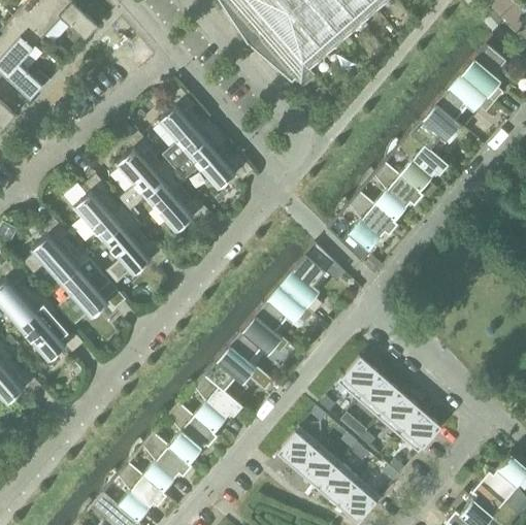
[(28,30),(54,0),(32,0),(15,20),(28,30)]
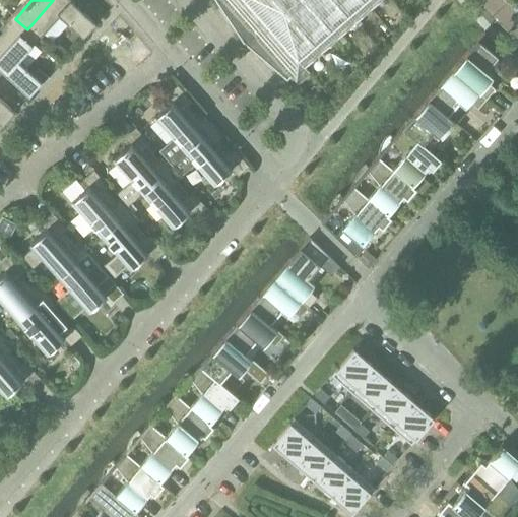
[(68,0),(53,0),(27,29),(42,43),(62,20),(84,41),(98,26),(68,0)]
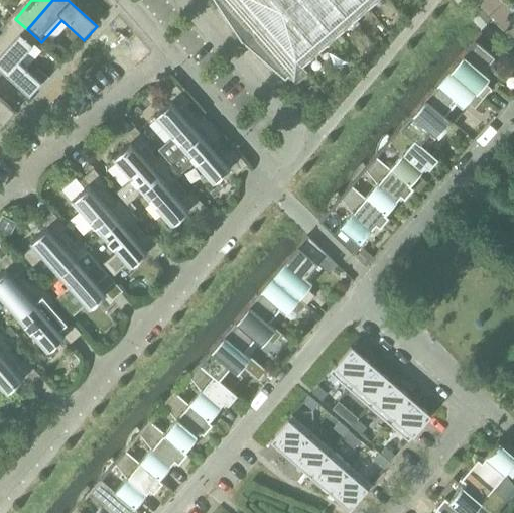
[(212,0),(239,40),(249,34),(253,39),(246,47),(285,83),(288,82),(294,89),(308,76),(301,70),(380,0),(212,0)]
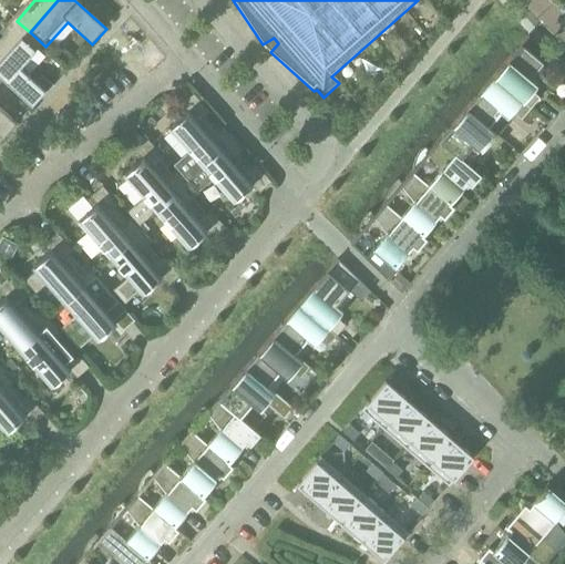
[(0,38),(0,64),(30,32),(17,21),(0,38)]
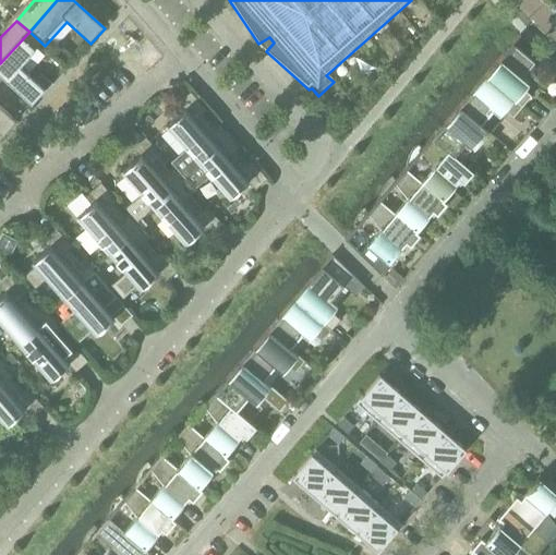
[(22,70),(45,46),(29,32),(0,63),(0,76),(33,107),(47,92),(36,83),(22,70)]
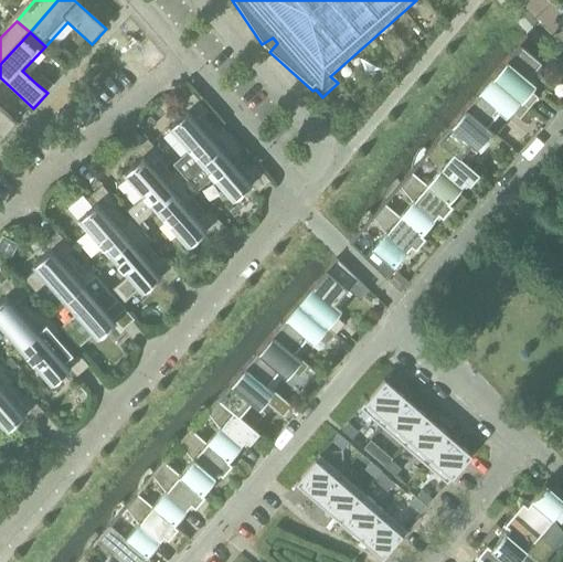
[(492,80),(530,112),(540,99),(531,93),(537,86),(530,80),(542,65),(521,46),(492,80)]
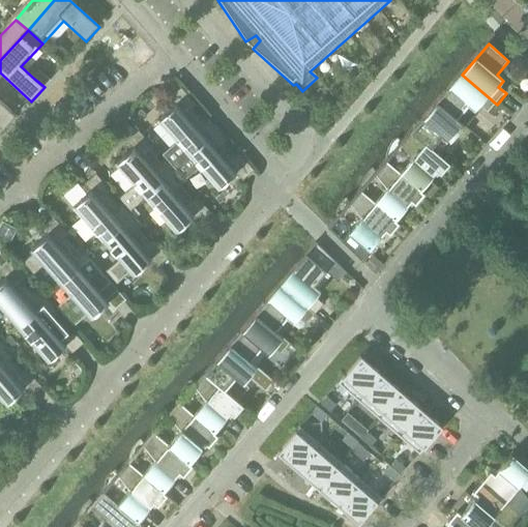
[(40,72),(34,79),(45,87),(45,88),(51,82),(40,72)]
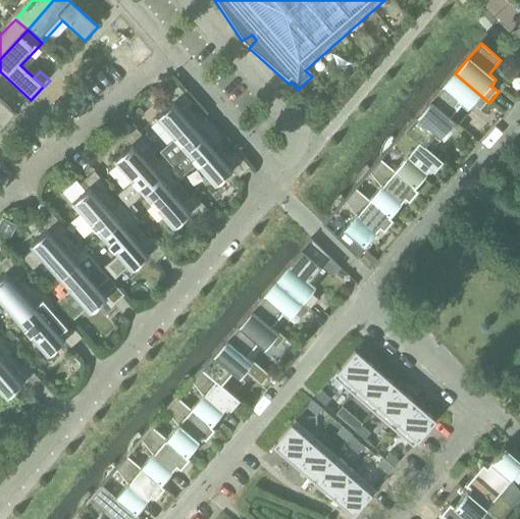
[(455,73),(430,102),(451,119),(451,118),(462,106),(468,111),(473,105),(481,112),(489,103),(455,73)]
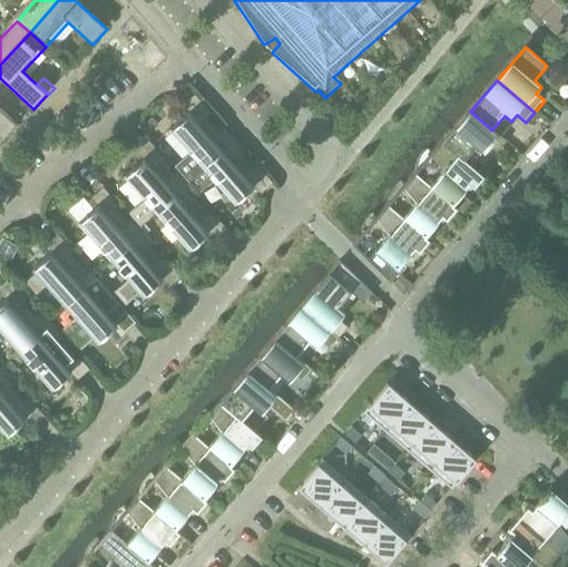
[(0,109),(0,135),(6,140),(18,126),(0,109)]
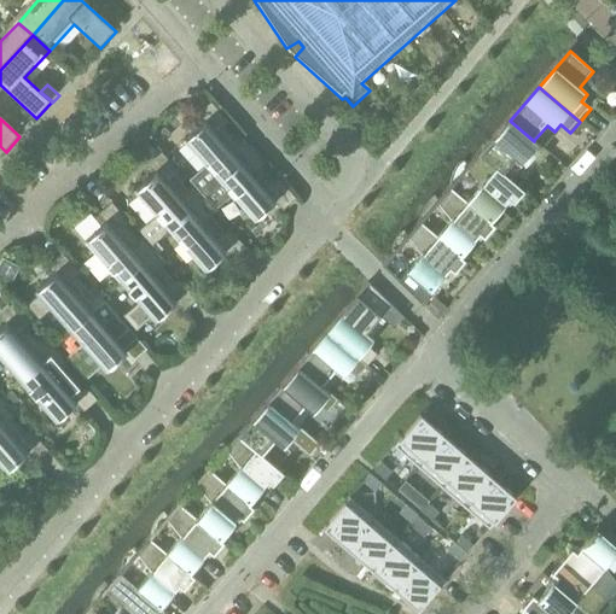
[(534,141),(510,121),(481,156),(504,176),(505,175),(512,181),(532,159),(541,167),(551,155),(534,140),(534,141)]
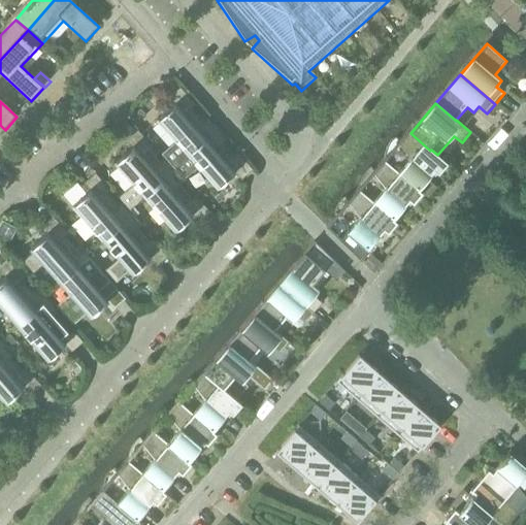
[(173,168),(187,155),(205,139),(217,129),(206,119),(202,122),(191,109),(184,116),(175,105),(157,122),(176,143),(163,156),(173,168)]
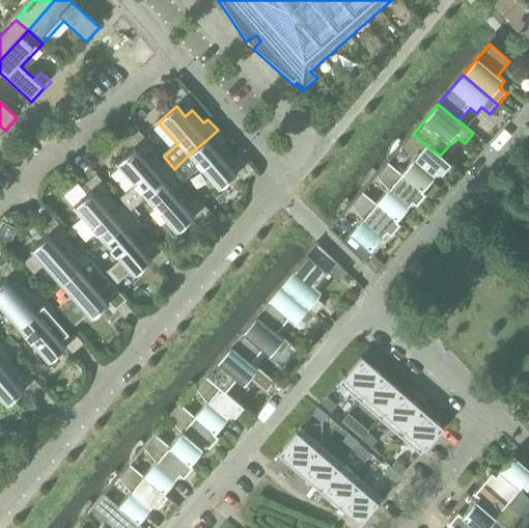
[(227,142),(218,130),(206,140),(188,156),(174,169),(187,183),(200,170),(218,191),(237,174),(228,164),(234,158),(223,145),(227,142)]
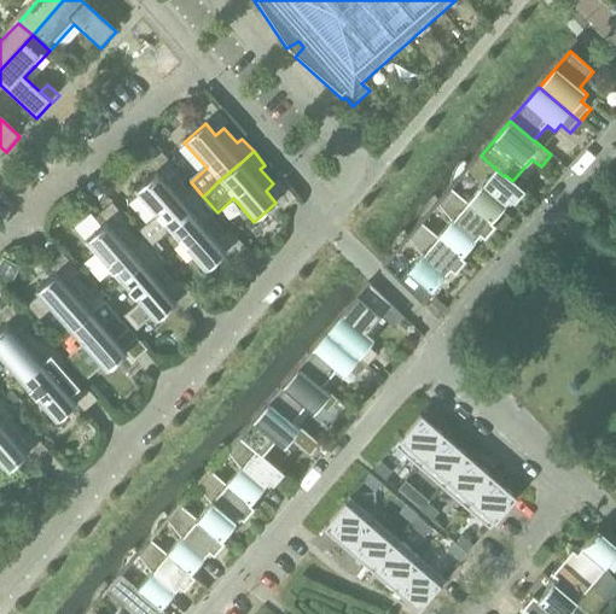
[(492,224),(497,228),(503,233),(513,221),(503,212),(511,202),(516,205),(526,193),(512,181),(505,175),(504,176),(481,156),(469,170),(482,188),(469,204),(468,205),(492,226),(492,224)]
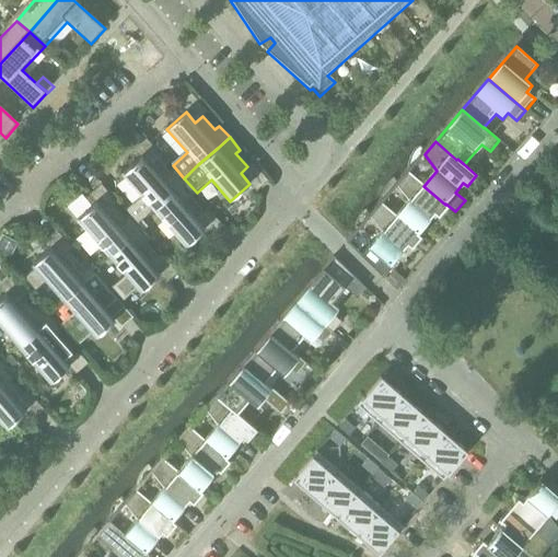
[(154,212),(153,211),(184,184),(174,172),(170,176),(158,162),(150,169),(140,159),(121,175),(141,198),(127,211),(139,225),(154,212)]
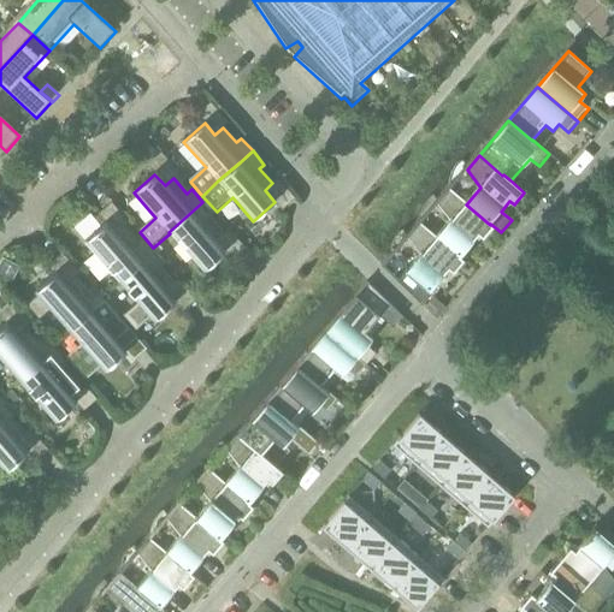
[(495,227),(490,224),(490,225),(466,205),(467,203),(450,189),(437,205),(452,221),(437,238),(437,239),(460,259),(461,259),(479,236),(484,239),(495,227)]
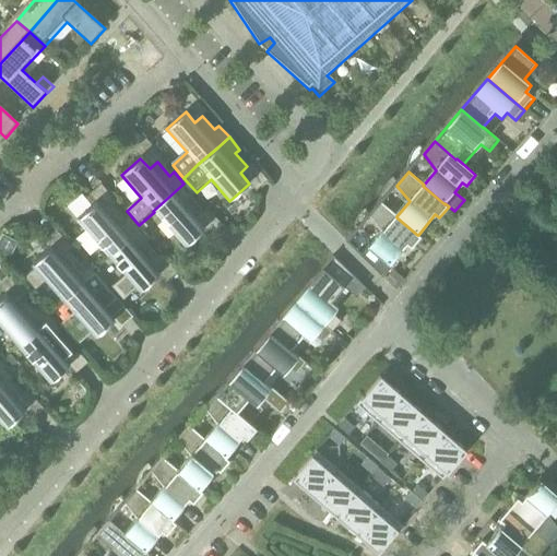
[(190,199),(194,196),(184,184),(153,211),(154,212),(185,247),(203,231),(194,220),(202,213),(190,199)]
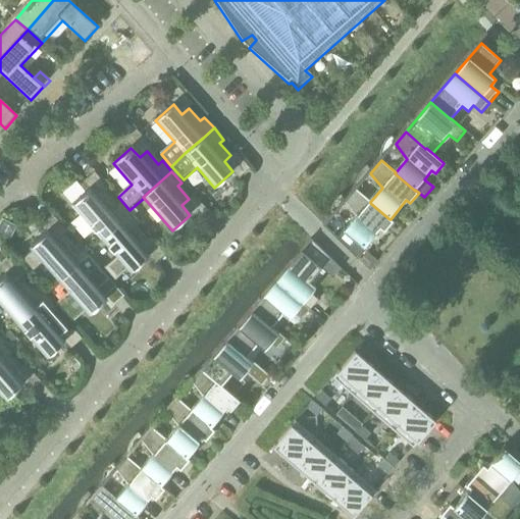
[(370,203),(370,202),(356,190),(346,202),(357,217),(338,240),(359,260),(367,250),(365,248),(381,229),(384,232),(394,222),(391,219),(390,219),(370,203)]
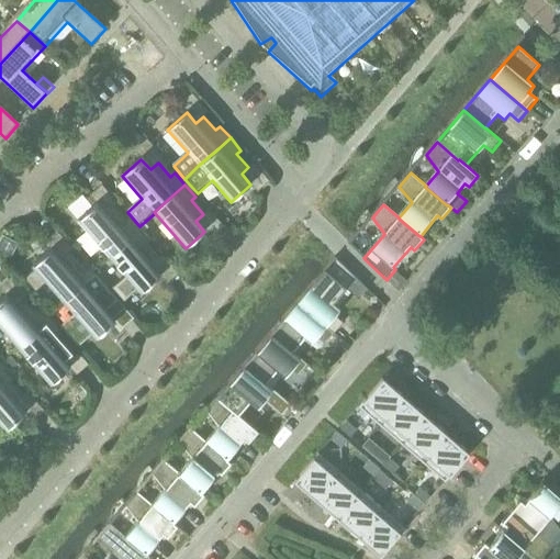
[(77,222),(109,258),(140,231),(130,219),(125,223),(113,209),(105,215),(96,205),(77,222)]
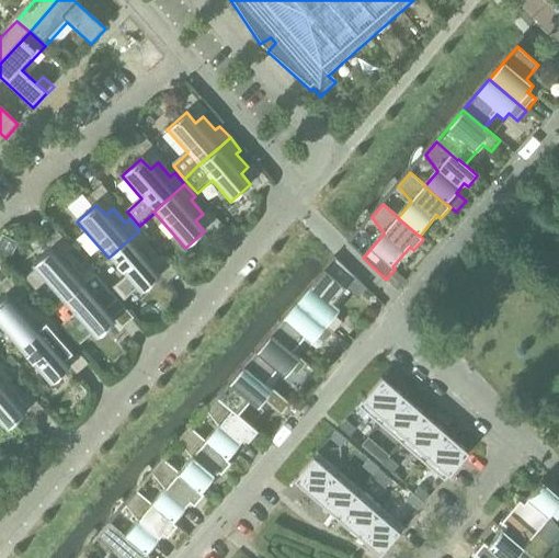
[(150,242),(139,230),(109,258),(126,279),(113,289),(125,303),(138,292),(140,294),(159,277),(150,266),(158,260),(146,246),(150,242)]
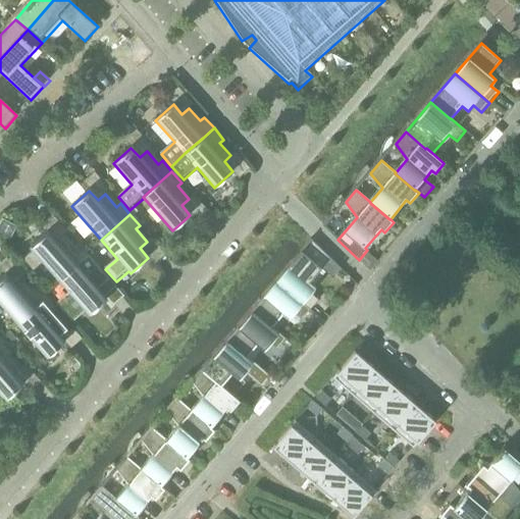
[(59,282),(88,257),(78,246),(74,249),(63,237),(56,243),(47,232),(30,249),(33,252),(22,261),(33,272),(43,263),(59,282)]
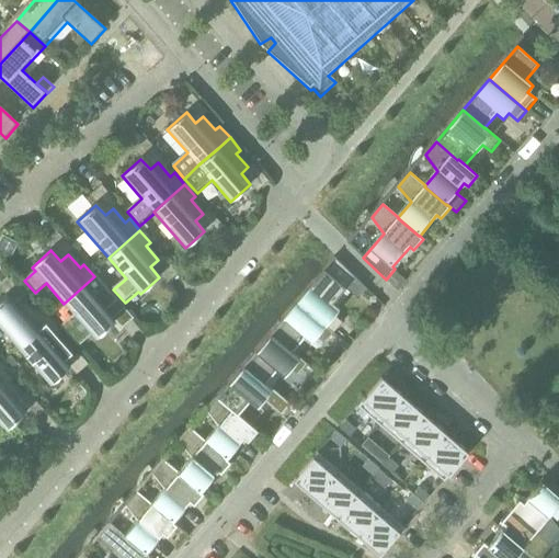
[(335,259),(297,304),(334,334),(344,323),(335,317),(341,310),(334,304),(356,279),(335,259)]
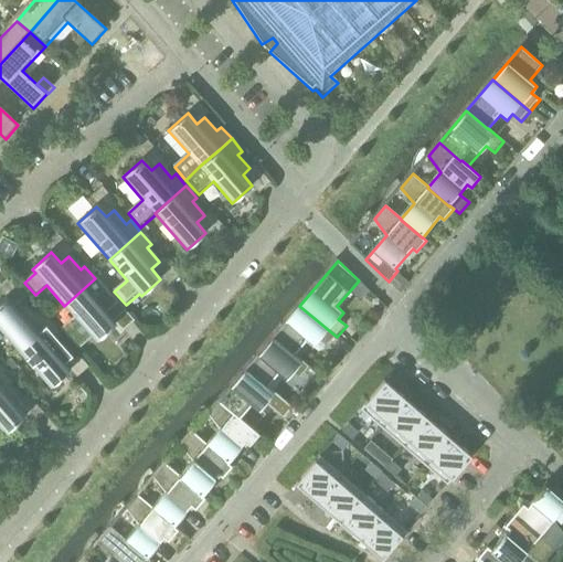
[(399,276),(392,284),(402,293),(410,285),(399,276)]
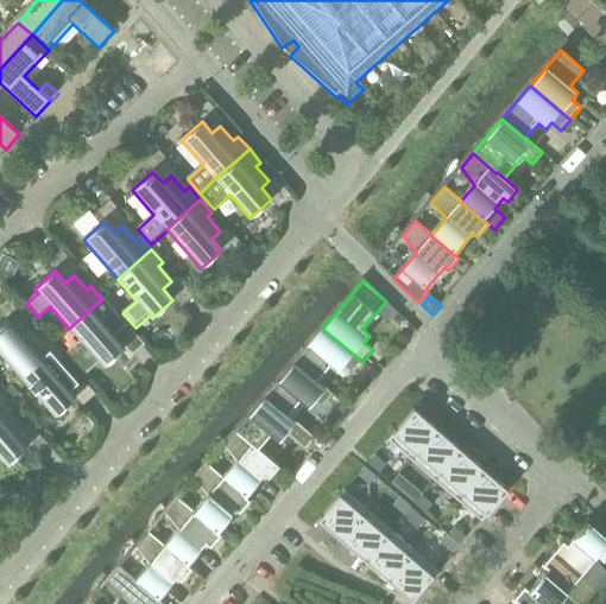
[(114,312),(102,299),(69,329),(80,342),(64,355),(84,377),(100,363),(103,368),(124,349),(114,338),(127,326),(114,312)]
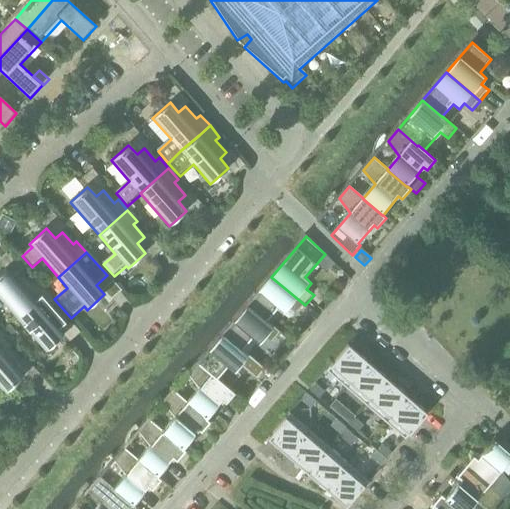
[(0,274),(0,299),(17,318),(45,293),(35,283),(31,286),(20,274),(13,280),(5,270),(0,274)]
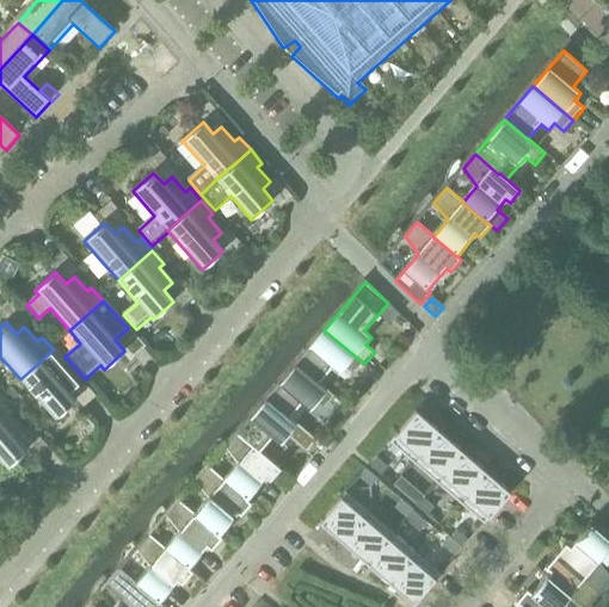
[(324,330),(296,364),(319,383),(332,369),(339,375),(345,367),(355,376),(364,364),(324,330)]
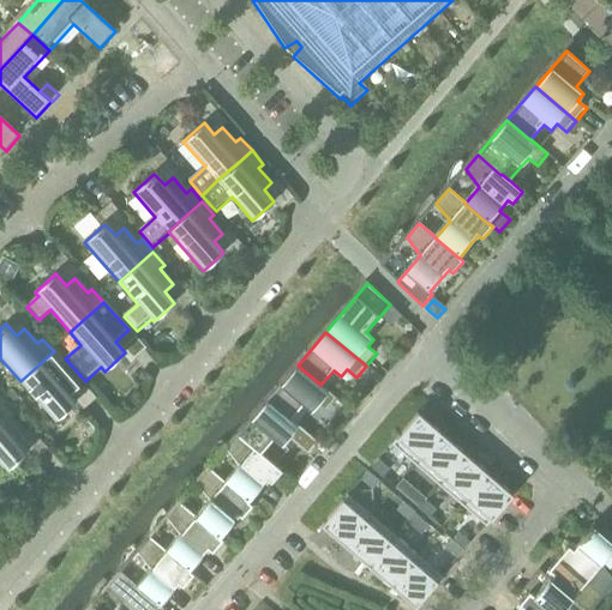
[(65,364),(54,351),(21,381),(55,421),(76,403),(72,399),(81,392),(61,369),(65,364)]
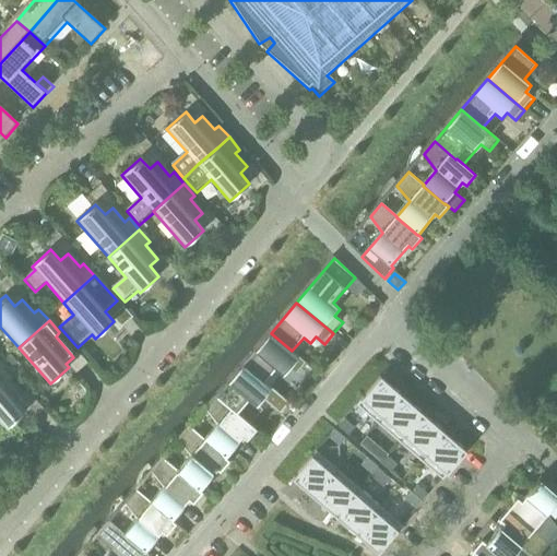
[(244,365),(265,382),(272,388),(289,368),(297,376),(307,364),(292,351),(271,333),(244,365)]
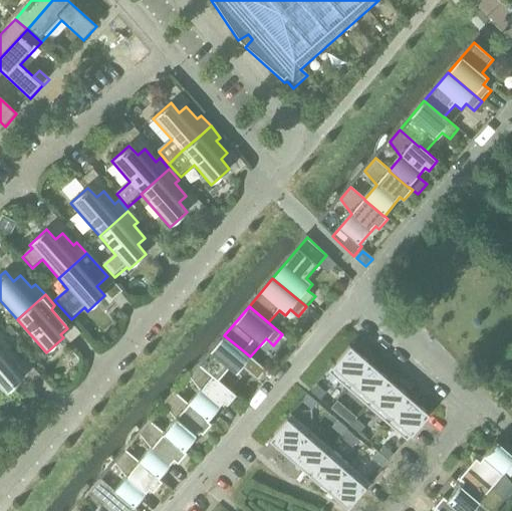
[(224,335),(200,363),(219,380),(230,367),(236,372),(241,366),(259,381),(267,371),(250,356),(244,351),(224,335)]
